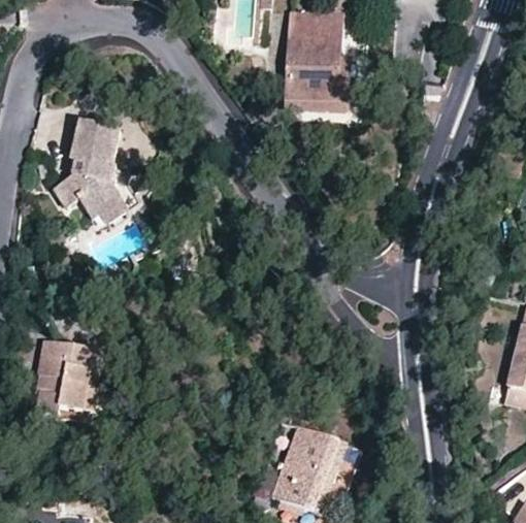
[(336,61),(338,15),(289,12),(284,96),(344,99),(346,78),(335,77),(336,61)]
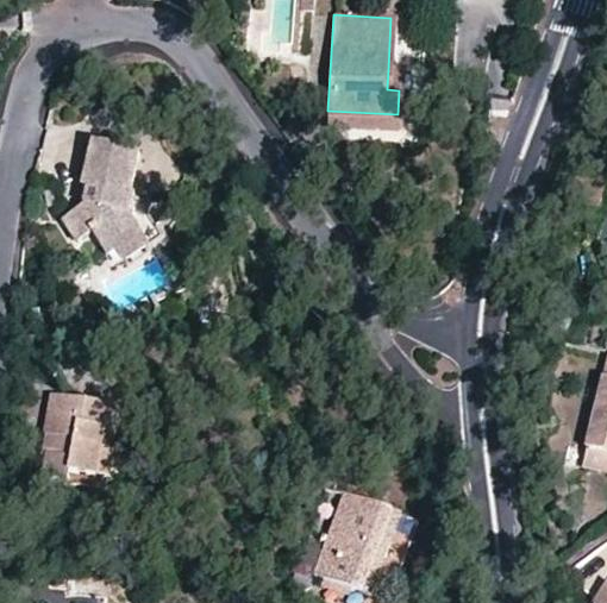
[(400,71),(388,70),(387,89),(399,90),(400,71)]
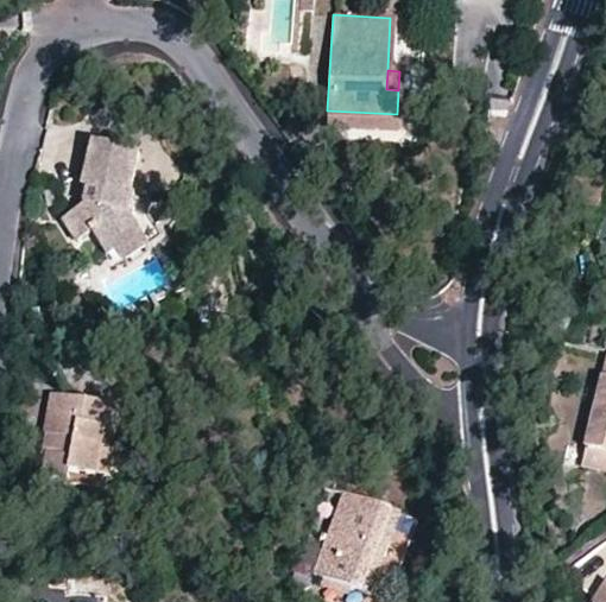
[(396,130),(397,114),(327,111),(327,126),(396,130)]
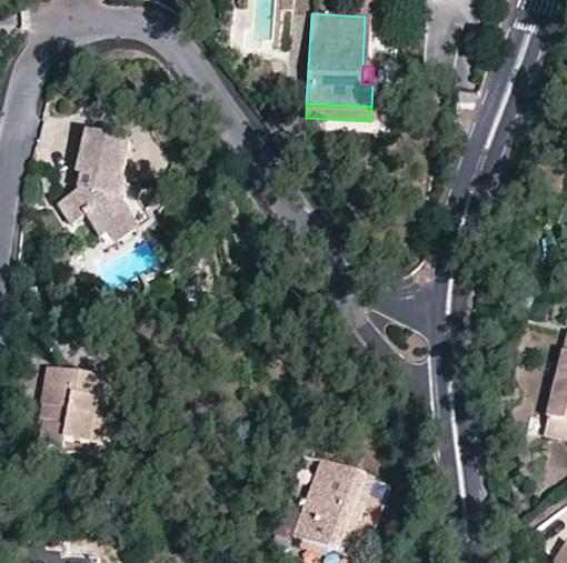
[(122,177),(130,139),(87,129),(78,170),(81,171),(77,189),(56,202),(71,221),(85,213),(99,234),(108,229),(131,213),(122,199),(127,178),(122,177)]
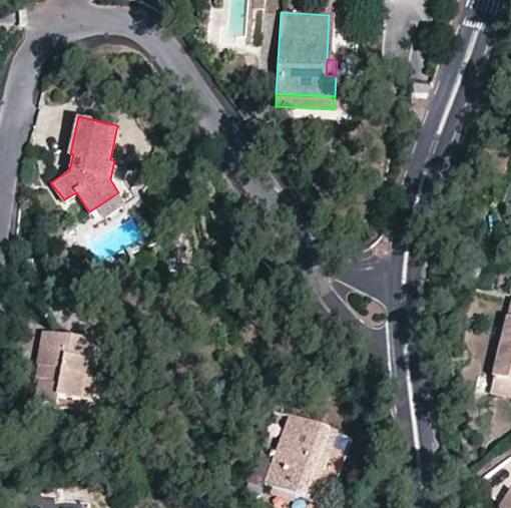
[(125,202),(118,192),(97,206),(104,216),(125,202)]
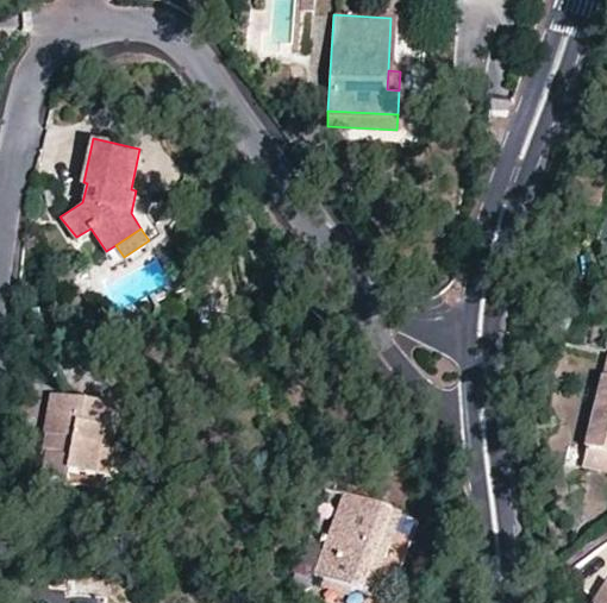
[(606,356),(586,447),(606,451),(606,356)]
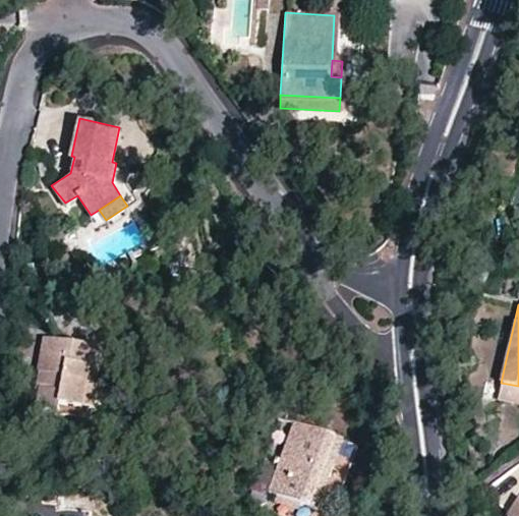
[(97,380),(103,344),(43,335),(36,367),(39,367),(49,369),(46,387),(40,386),(36,404),(58,409),(61,400),(81,404),(85,378),(97,380)]
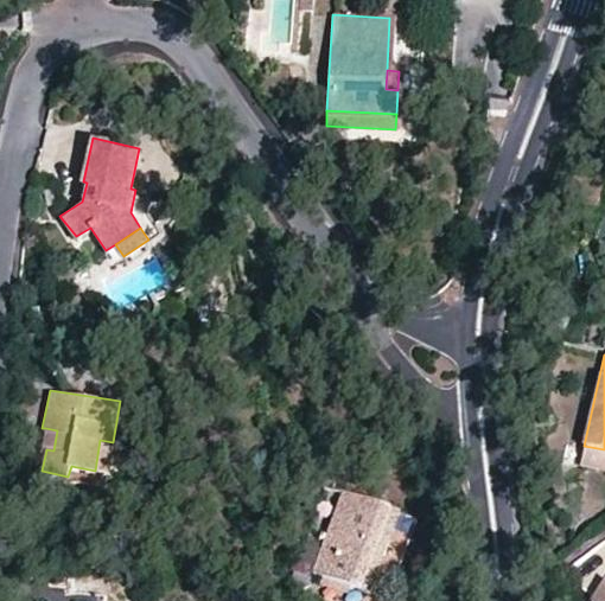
[(42,448),(46,449),(53,451),(57,430),(45,428),(42,448)]
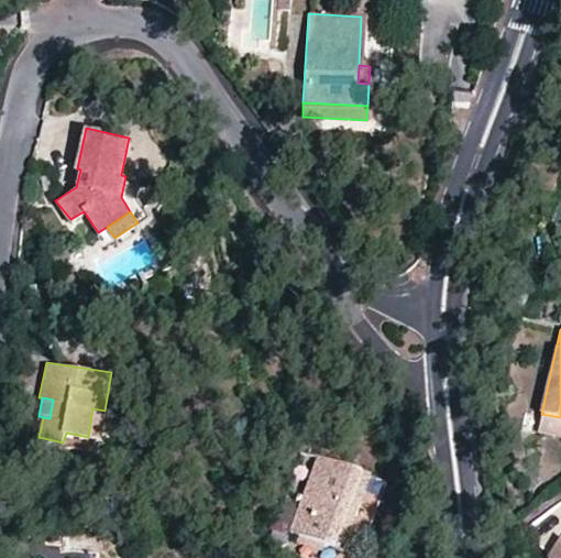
[(99,438),(105,411),(92,408),(88,437),(99,438)]
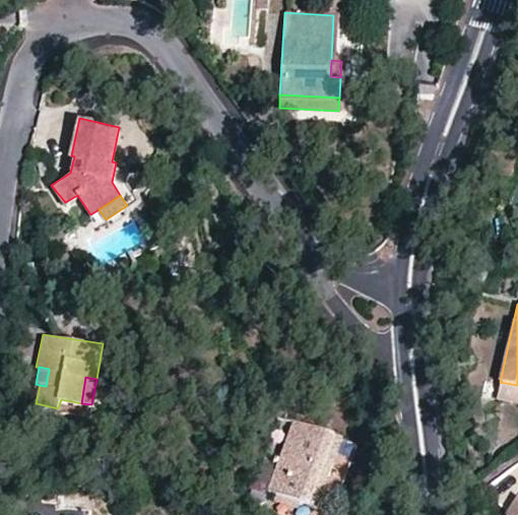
[(517,400),(517,385),(500,382),(497,396),(517,400)]
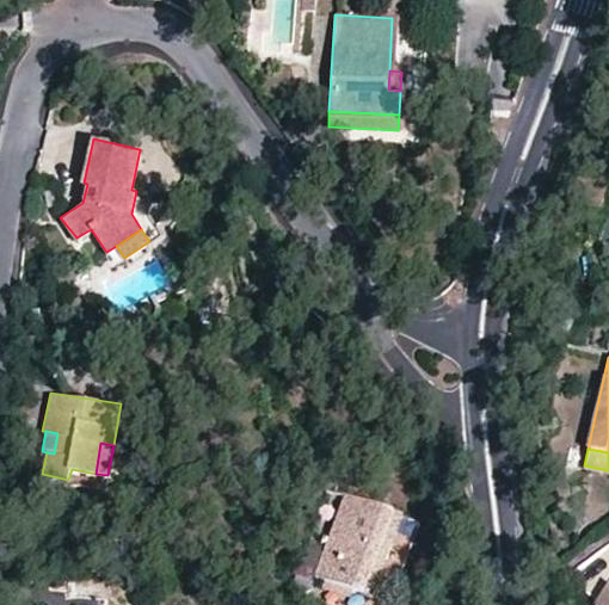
[(313,572),(325,576),(371,593),(401,512),(345,492),(313,572)]
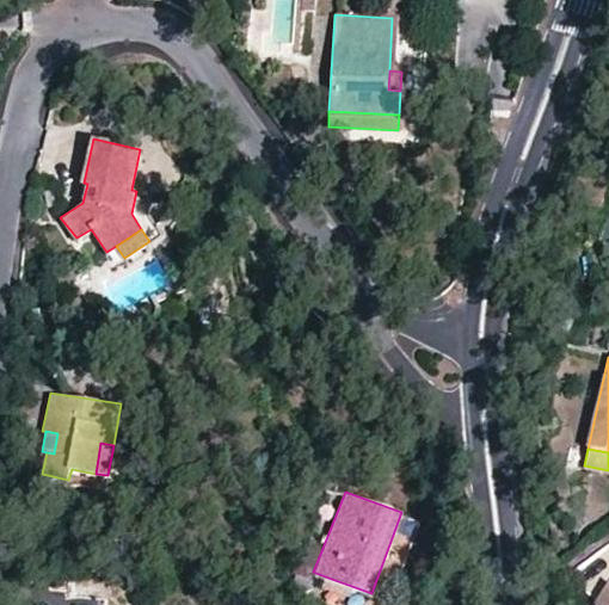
[(382,604),(418,518),(401,512),(371,593),(325,576),(319,592),(355,604),(382,604)]
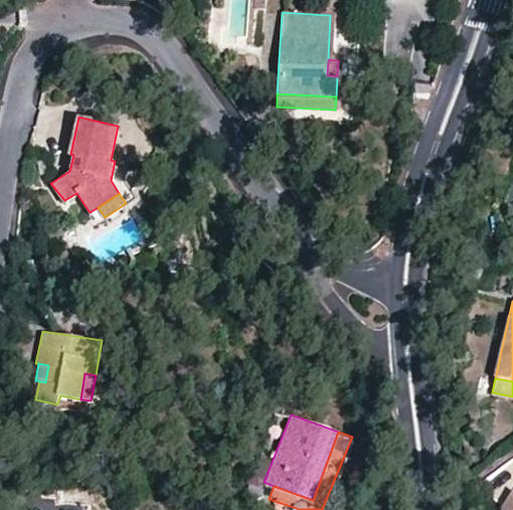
[(512,488),(503,501),(512,507),(512,488)]
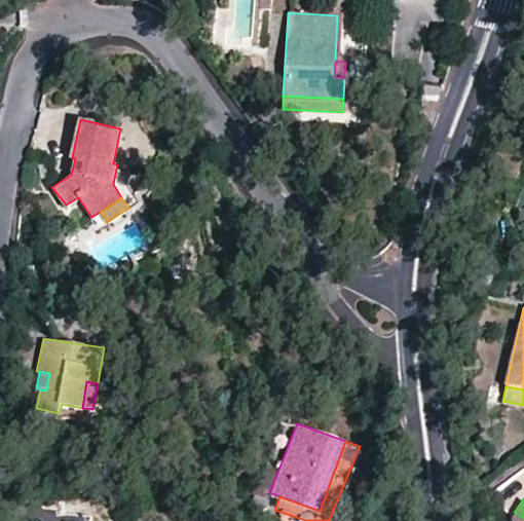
[(515,520),(523,520),(523,518),(514,512),(510,517),(515,520)]
